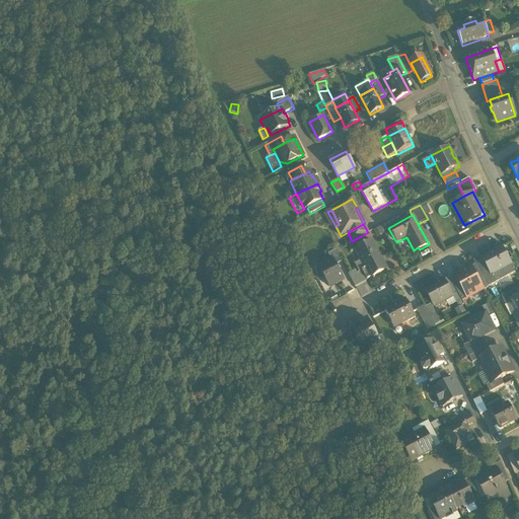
[(385,233),(381,226),(373,230),(377,237),(385,233)]
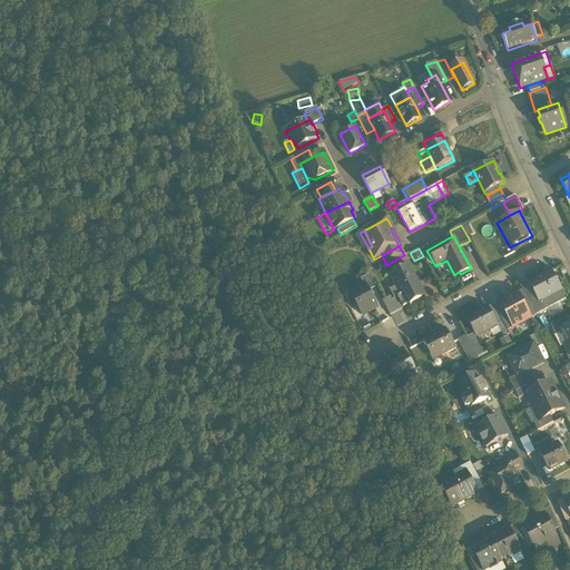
[(396,286),(402,295),(416,288),(419,286),(411,272),(412,272),(409,265),(391,275),(396,286)]
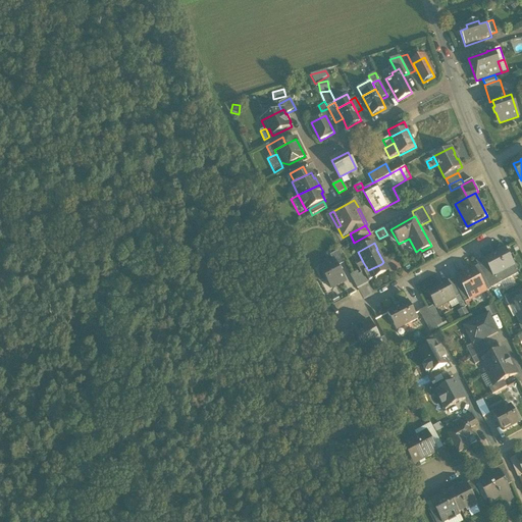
[(485,261),(499,284),(501,283),(512,277),(518,274),(514,267),(514,266),(505,249),(497,253),(498,255),(485,261)]
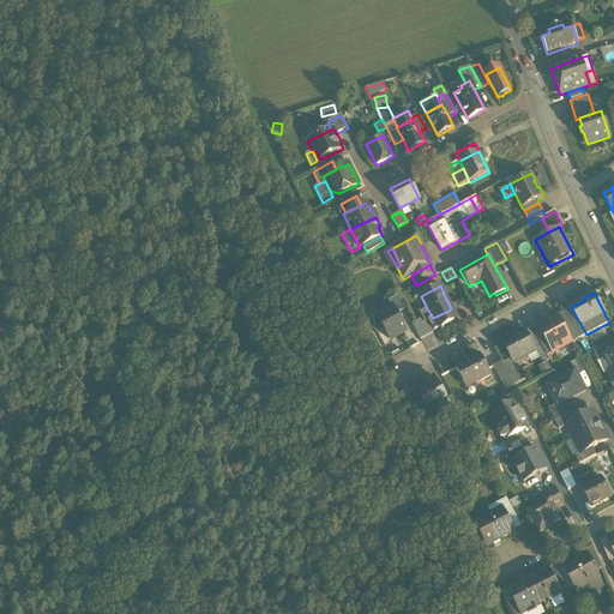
[(392,307),(396,314),(404,309),(397,295),(389,300),(392,307)]
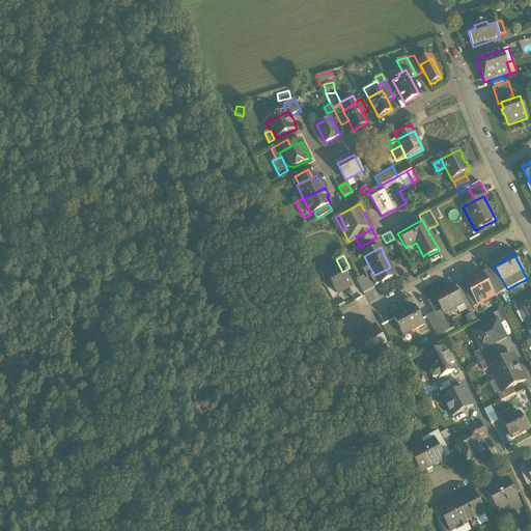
[(485,267),(500,294),(502,292),(507,289),(494,266),(492,262),(485,267)]
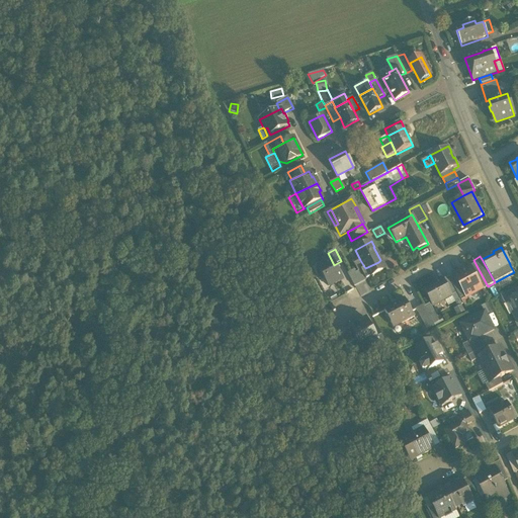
[(327,276),(332,285),(343,279),(338,268),(337,269),(334,265),(331,259),(318,266),(324,277),(327,276)]
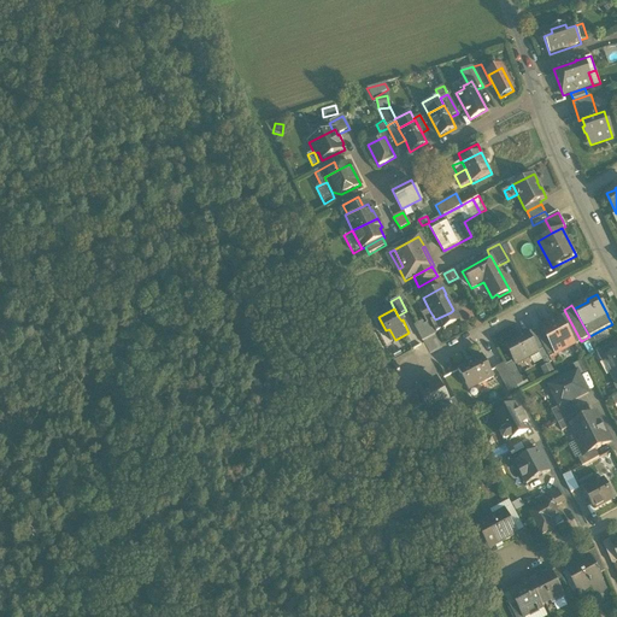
[(422,313),(427,323),(430,322),(435,319),(429,310),(422,313)]
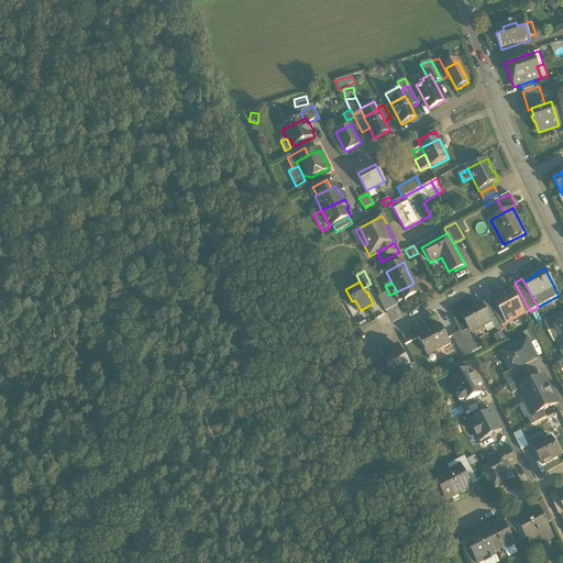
[(497,298),(509,322),(530,311),(515,283),(514,283),(516,287),(497,298)]
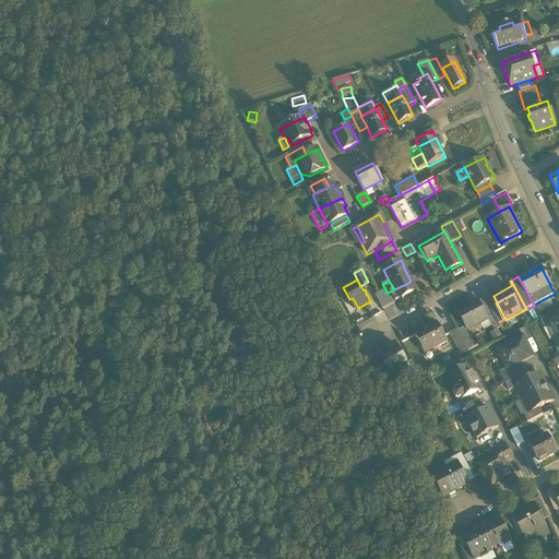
[(413,293),(408,283),(394,289),(390,292),(395,302),(413,293)]
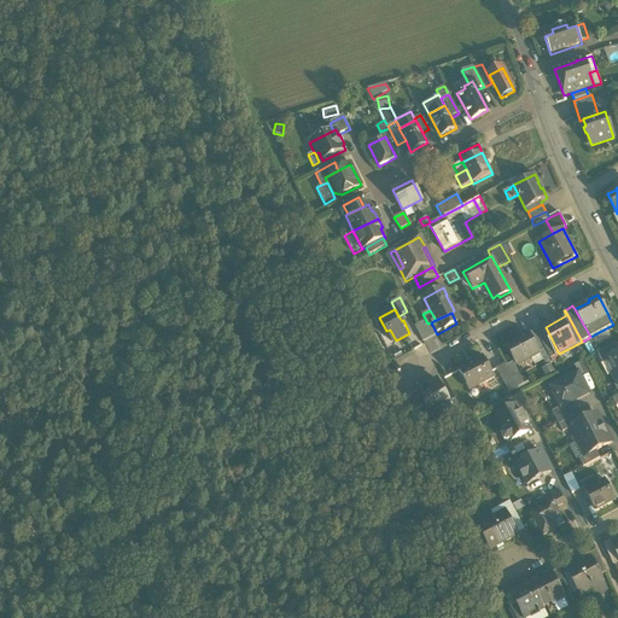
[(415,326),(424,342),(437,334),(431,322),(427,324),(425,326),(423,322),(415,326)]
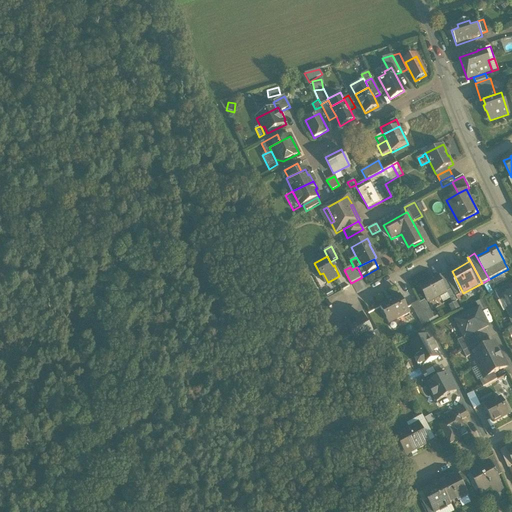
[(452,271),(444,275),(452,289),(456,297),(463,293),(452,271)]
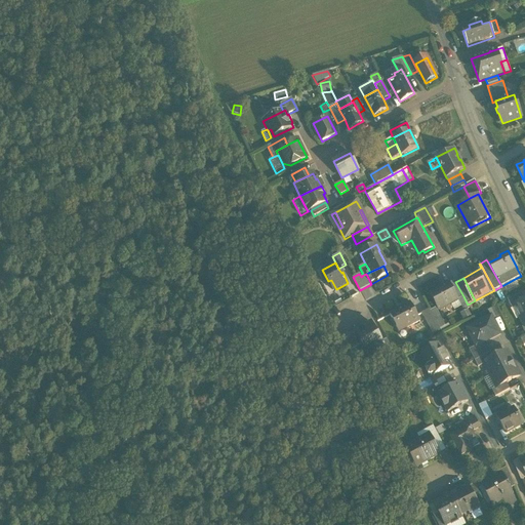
[(518,286),(515,279),(503,285),(507,292),(518,286)]
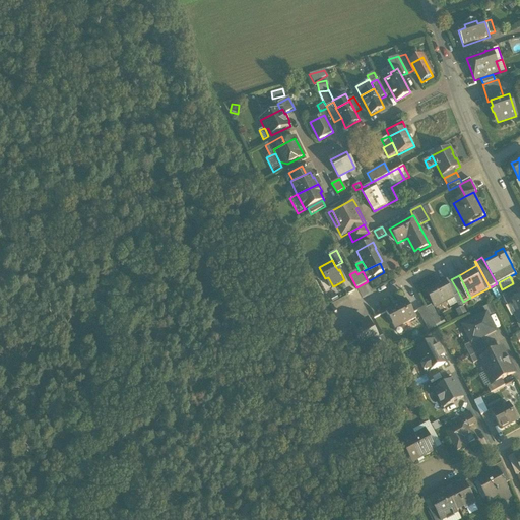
[(453,297),(459,294),(451,279),(450,278),(445,281),(453,297)]
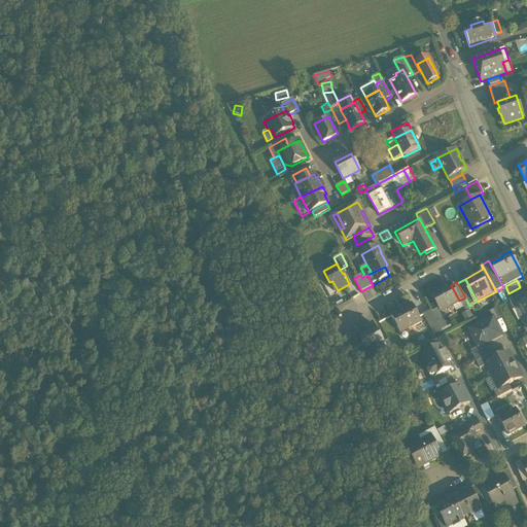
[(432,294),(441,311),(453,305),(459,301),(451,285),(432,294)]
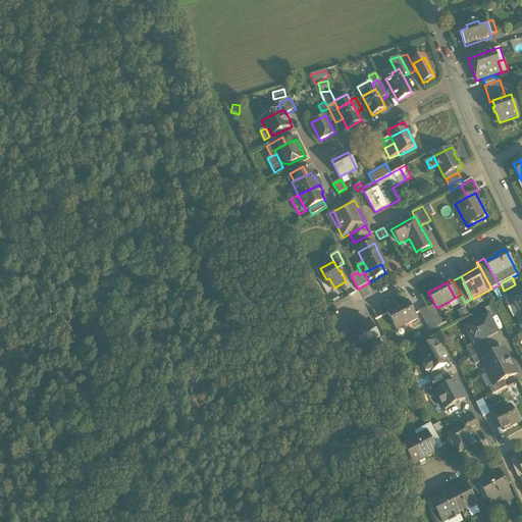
[(505,299),(509,306),(512,305),(515,303),(521,298),(521,296),(519,291),(505,299)]
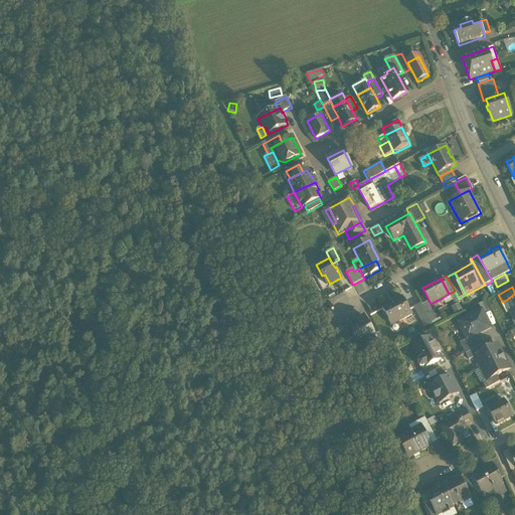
[(449,294),(453,302),(459,299),(455,291),(449,294)]
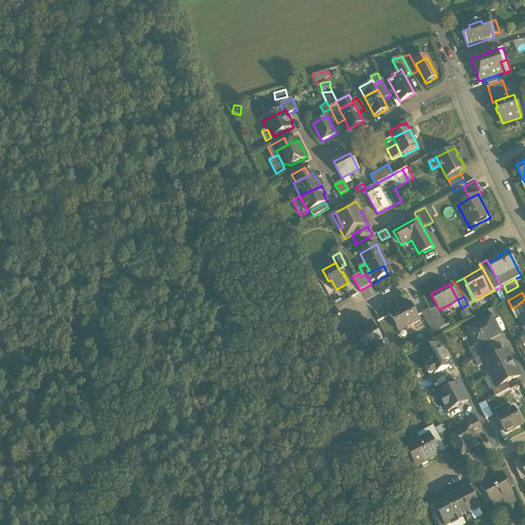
[(454,311),(461,308),(457,299),(451,304),(454,311)]
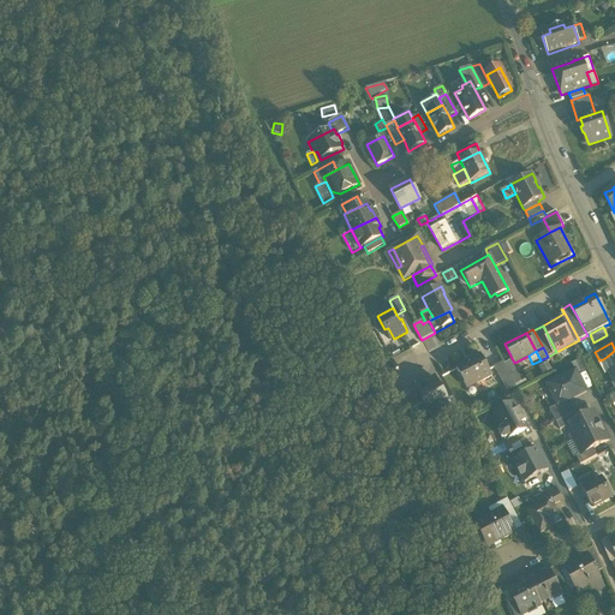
[(457,369),(467,388),(491,375),(481,354),(471,359),(472,360),(457,369)]
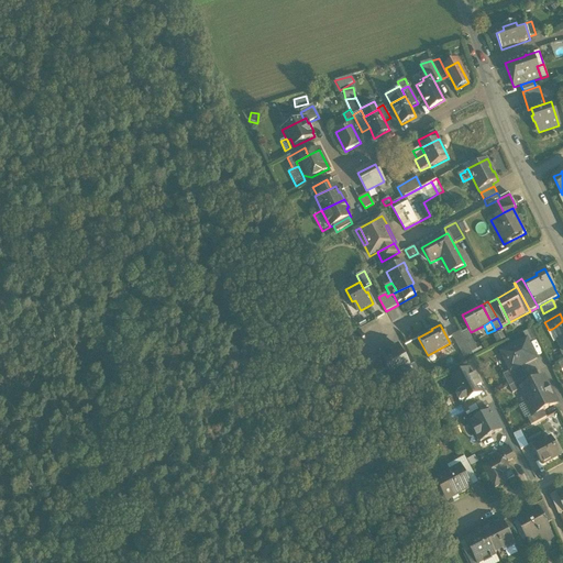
[(555,327),(552,329),(559,341),(562,339),(555,327)]
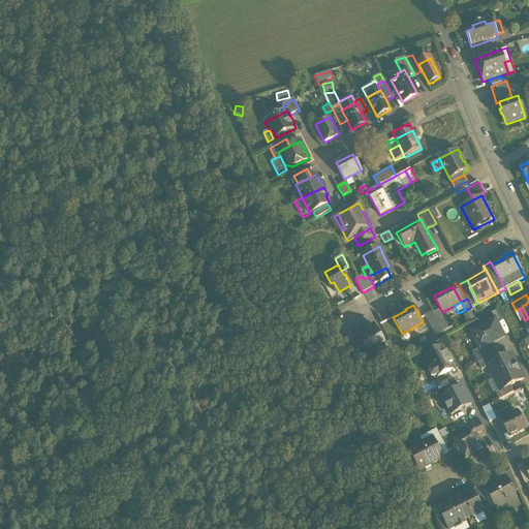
[(491,313),(494,319),(495,319),(497,322),(504,318),(499,309),(491,313)]
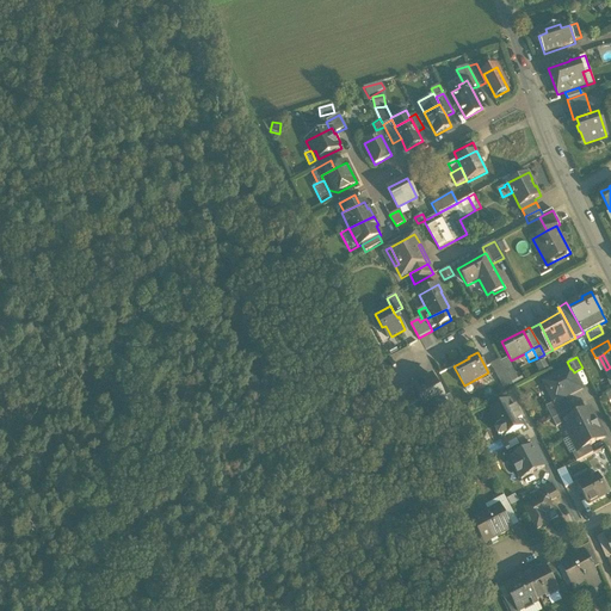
[(507,358),(500,362),(507,375),(513,371),(507,358)]
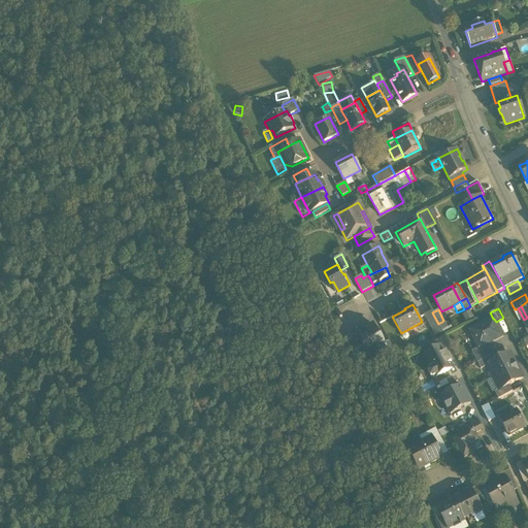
[(442,331),(438,324),(432,312),(432,311),(424,316),(434,335),(442,331)]
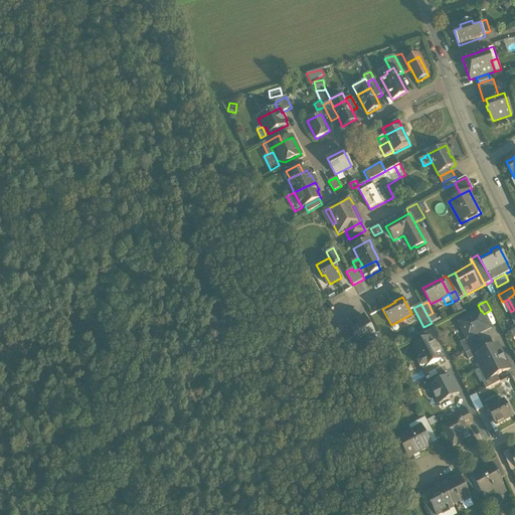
[(452,308),(455,314),(463,310),(459,304),(452,308)]
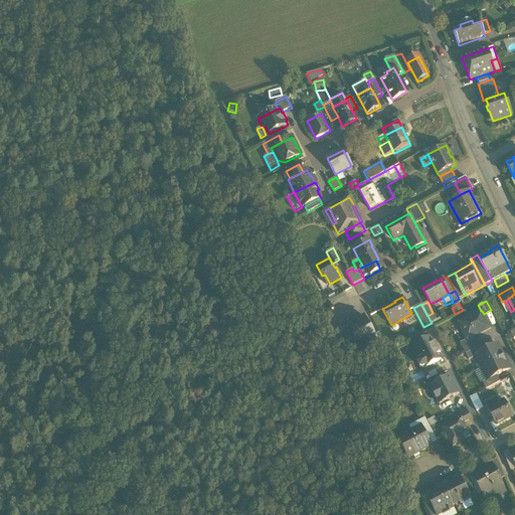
[(467,339),(468,340),(477,335),(491,328),(484,314),(482,311),(481,311),(459,322),(467,339)]
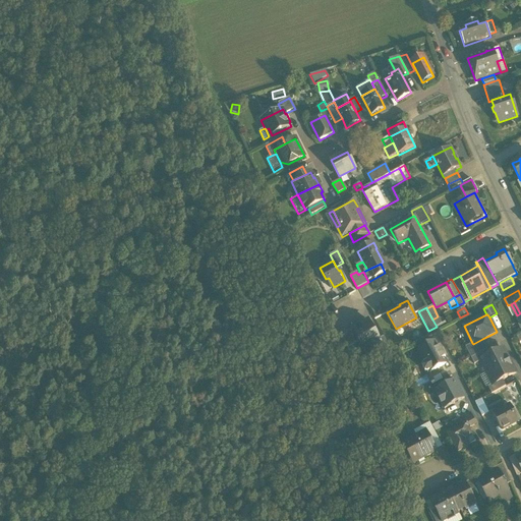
[(442,324),(438,316),(432,320),(437,327),(442,324)]
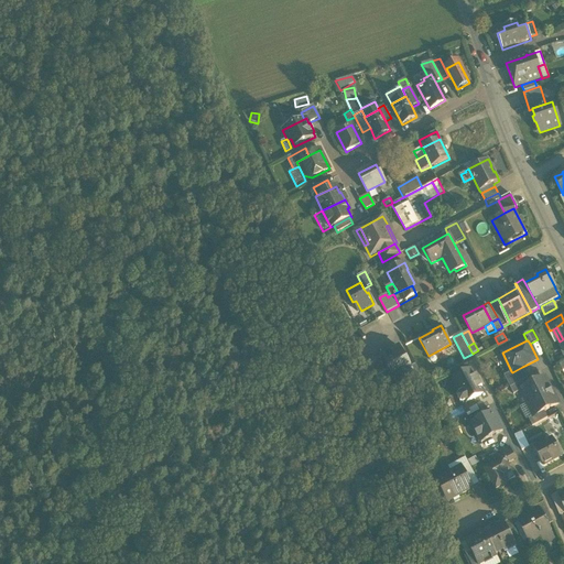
[(389,369),(394,380),(400,381),(413,373),(410,367),(399,347),(382,356),(383,358),(389,369)]
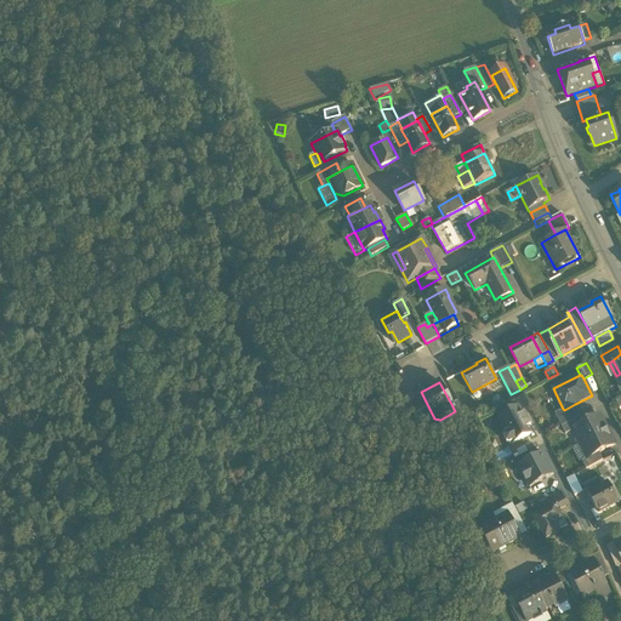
[(406,402),(414,415),(428,406),(422,394),(406,402)]
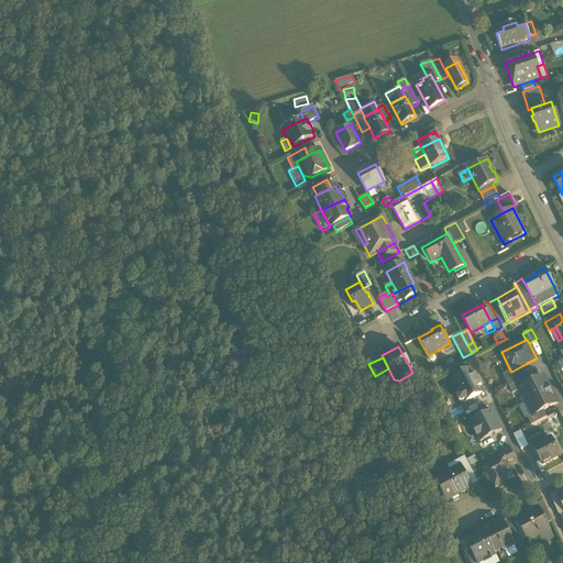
[(412,373),(415,378),(420,375),(415,363),(409,366),(412,373)]
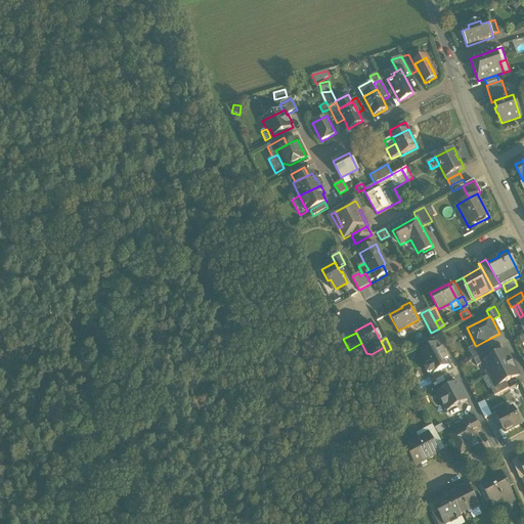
[(468,349),(474,360),(490,352),(485,341),(476,346),(475,345),(468,349)]
